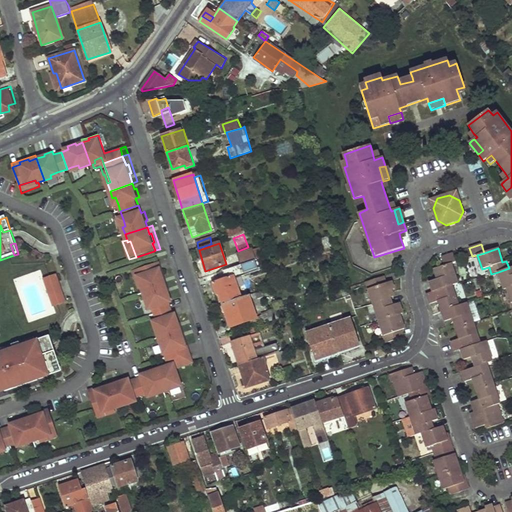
[(237,256),(240,266),(242,265),(255,261),(257,260),(254,251),(237,256)]
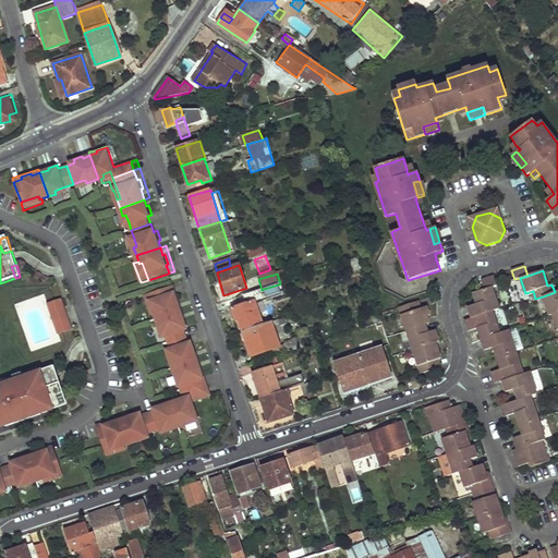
[(494,277),(481,281),(484,290),(492,287),(497,286),(494,277)]
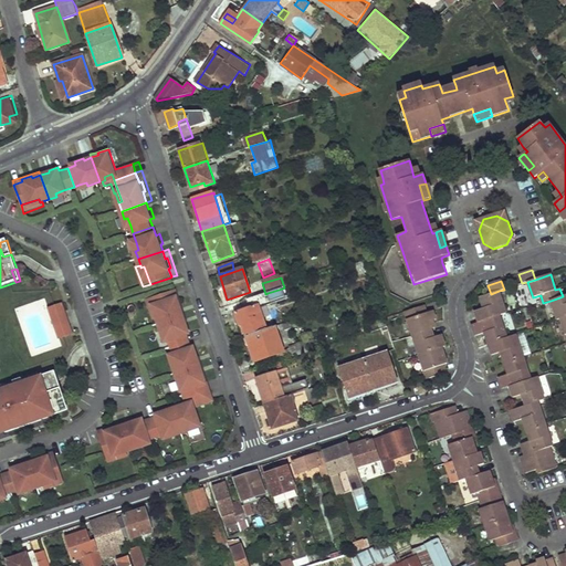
[(271,301),(272,304),(286,300),(282,289),(268,293),(271,301)]
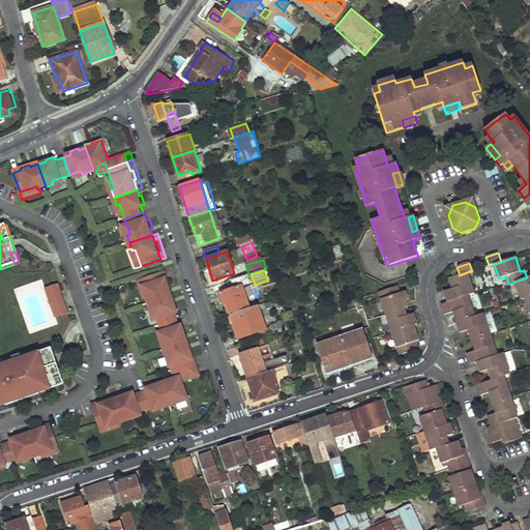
[(164,272),(160,273),(163,281),(165,281),(168,290),(166,290),(169,297),(174,295),(166,271),(164,272)]
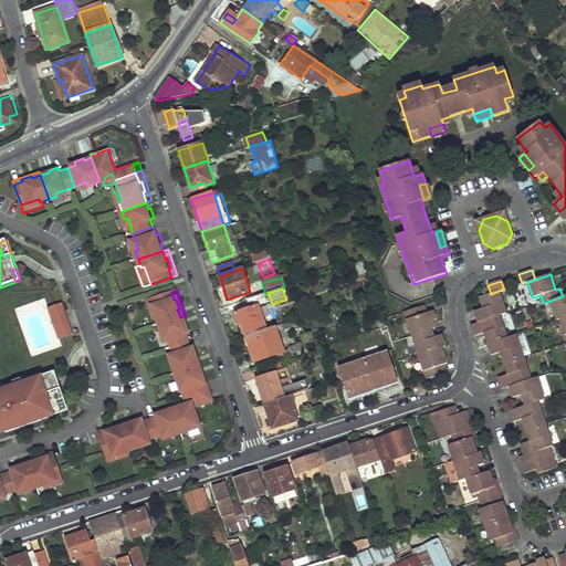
[(491,294),(480,297),(483,308),(474,312),(479,323),(500,316),(506,314),(499,291),(491,294)]
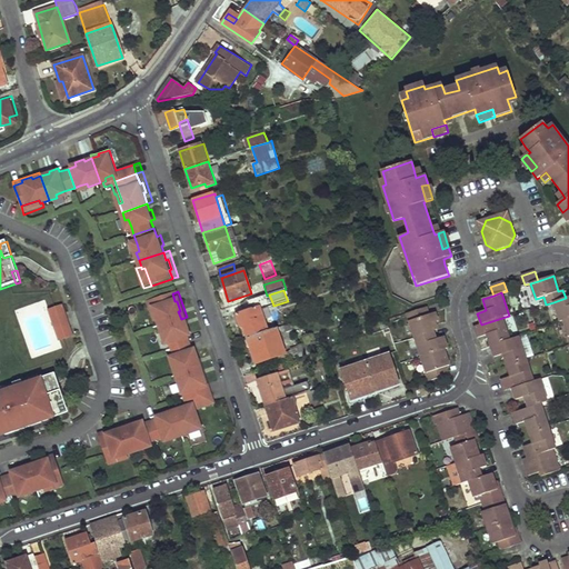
[(177,301),(175,301),(172,293),(156,299),(162,317),(159,318),(159,320),(161,326),(181,319),(178,311),(180,311),(177,301)]
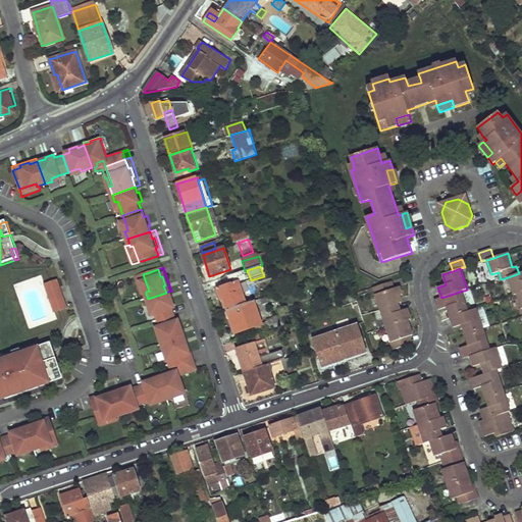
[(228,276),(230,283),(239,281),(250,277),(247,270),(245,271),(228,276)]
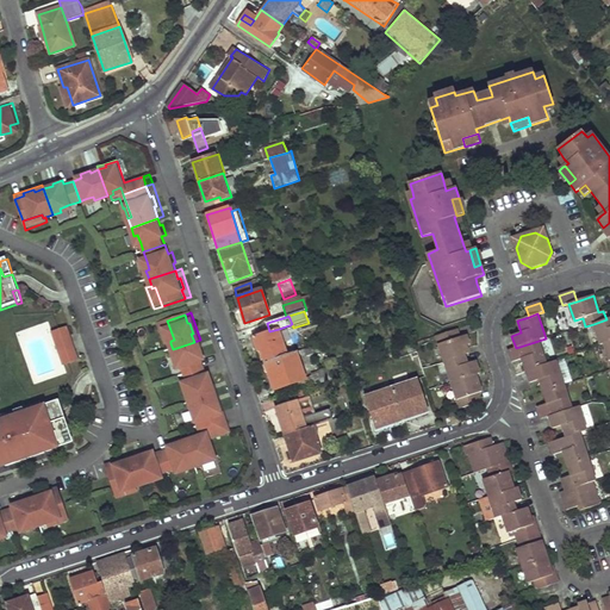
[(609,318),(607,319),(593,324),(601,346),(604,344),(609,341),(609,318)]
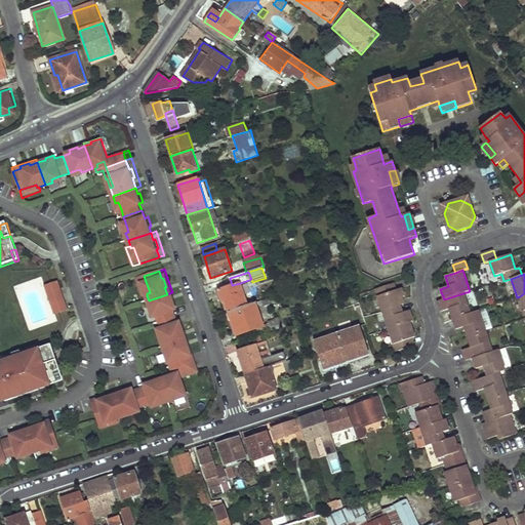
[(144,276),(136,278),(143,296),(147,295),(147,293),(150,292),(144,276)]
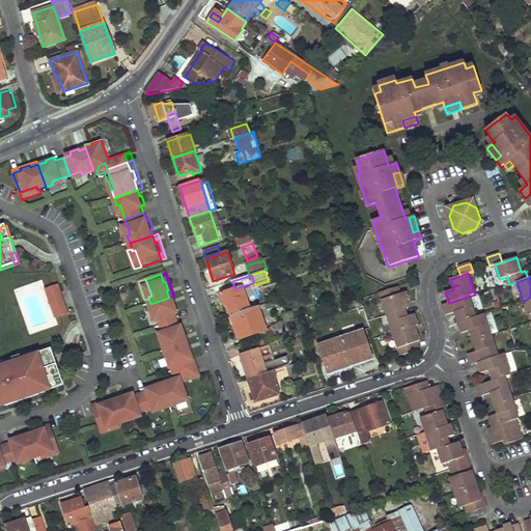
[(59,286),(47,290),(50,299),(62,294),(59,286)]
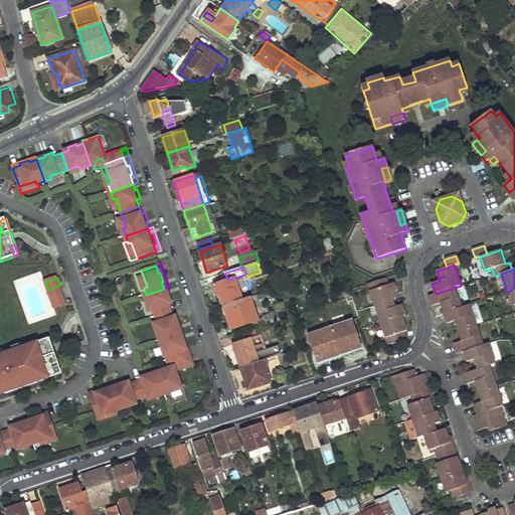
[(220,295),(224,306),(242,300),(235,278),(227,280),(213,285),(217,296),(220,295)]
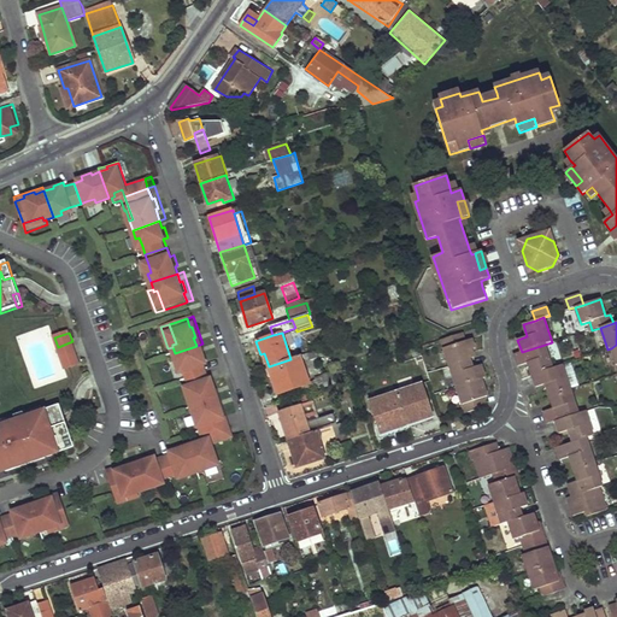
[(459,334),(441,340),(450,366),(470,359),(475,358),(469,341),(465,341),(462,344),(459,334)]
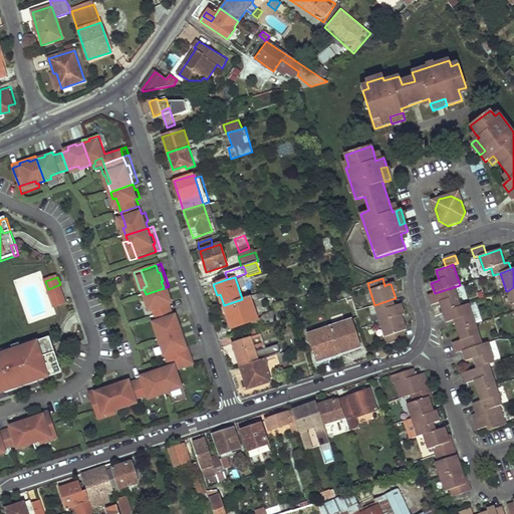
[(60,284),(48,289),(51,298),(63,294),(60,284)]
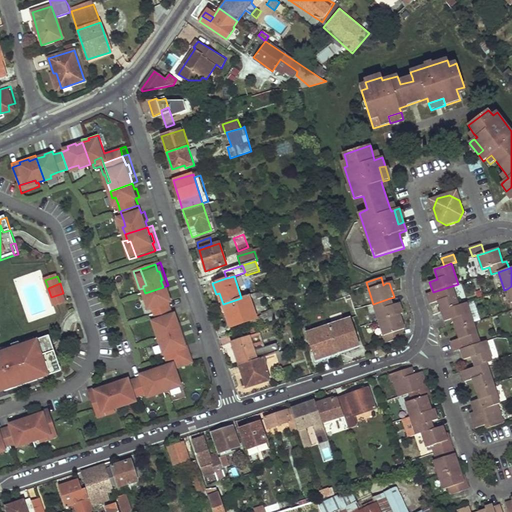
[(452,286),(433,292),(427,294),(430,304),(438,301),(441,311),(459,306),(452,286)]
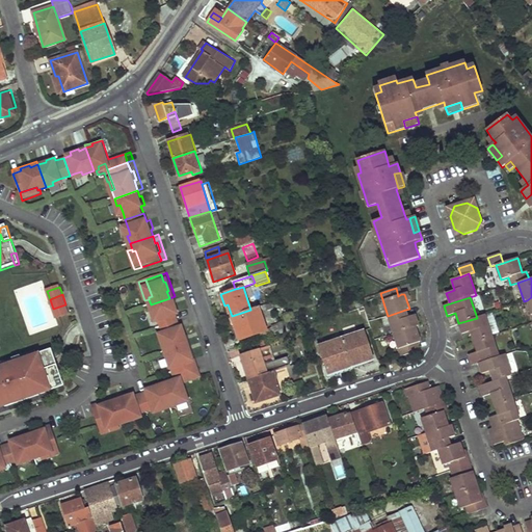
[(174,304),(171,306),(169,298),(151,304),(154,313),(157,312),(159,319),(161,326),(176,322),(173,315),(177,313),(174,304)]
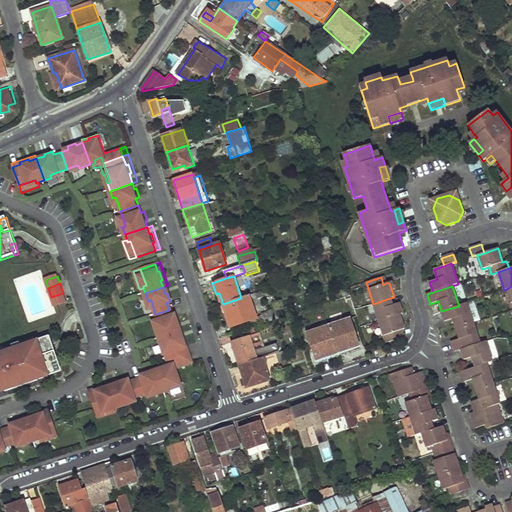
[(63,293),(51,297),(54,306),(66,302),(63,293)]
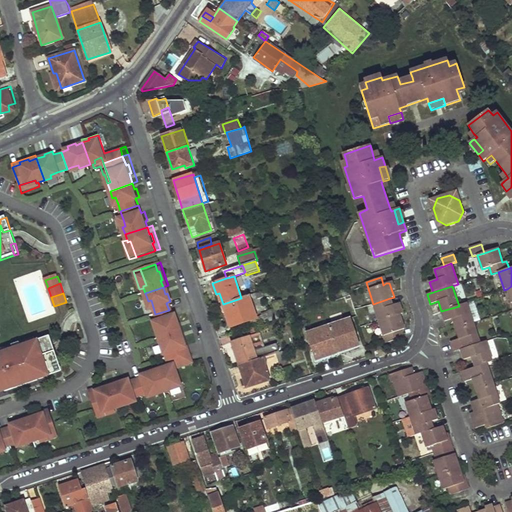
[(223,304),(230,327),(250,321),(257,318),(250,295),(241,298),(223,304)]
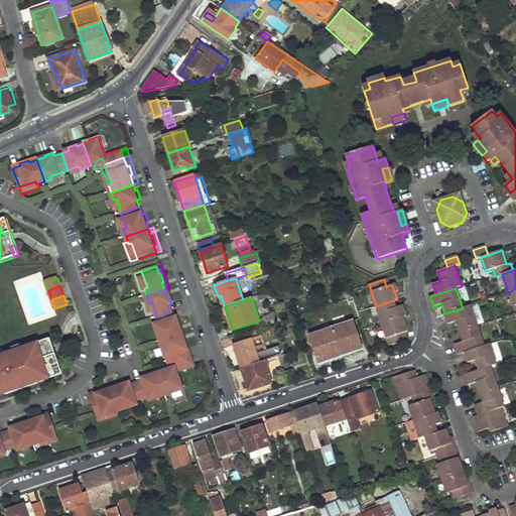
[(393,300),(376,306),(382,324),(403,317),(406,316),(402,305),(396,307),(393,300)]
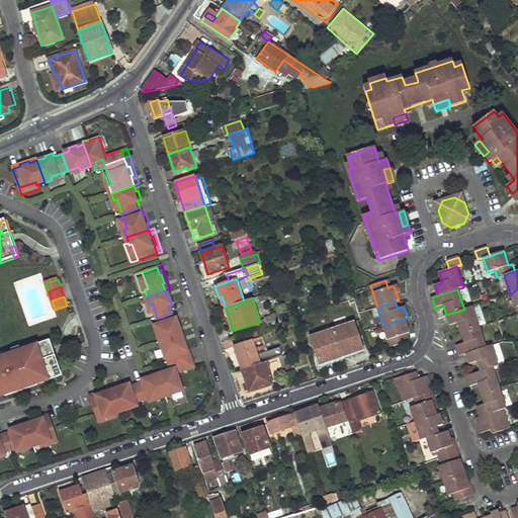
[(464,310),(446,315),(450,325),(458,323),(461,333),(480,327),(472,307),(464,310)]
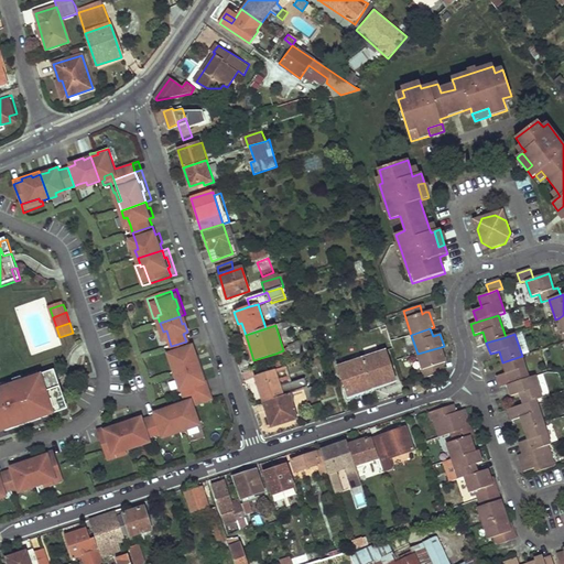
[(193,348),(188,349),(186,342),(171,346),(174,354),(177,362),(174,364),(176,371),(180,370),(196,365),(194,358),(196,357),(193,348)]
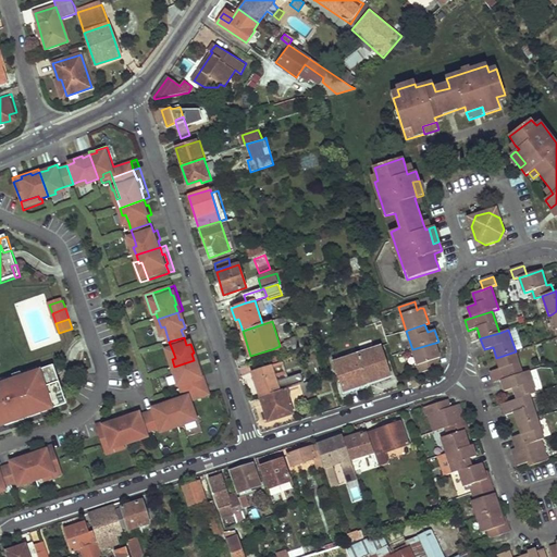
[(285,345),(287,353),(300,348),(297,341),(285,345)]
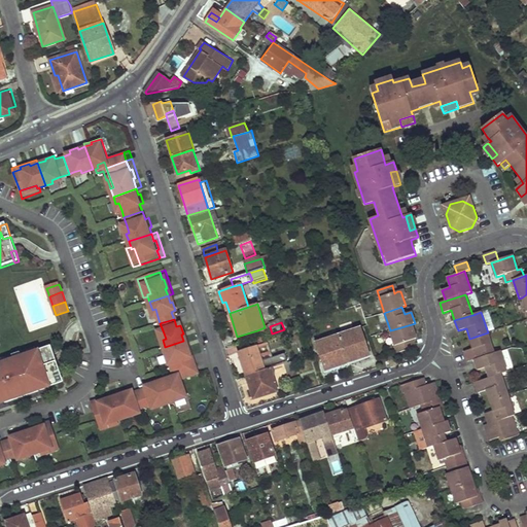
[(412,324),(390,330),(397,353),(416,347),(414,340),(417,339),(412,324)]
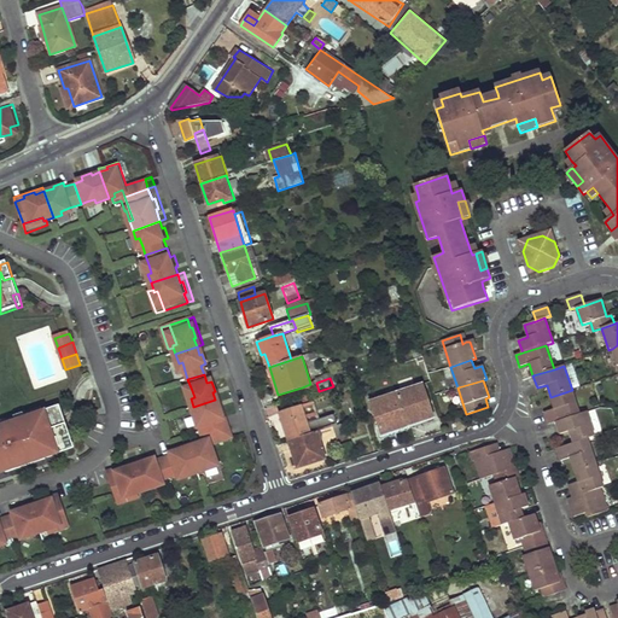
[(302,388),(304,396),(307,396),(319,391),(316,383),(310,384),(302,388)]
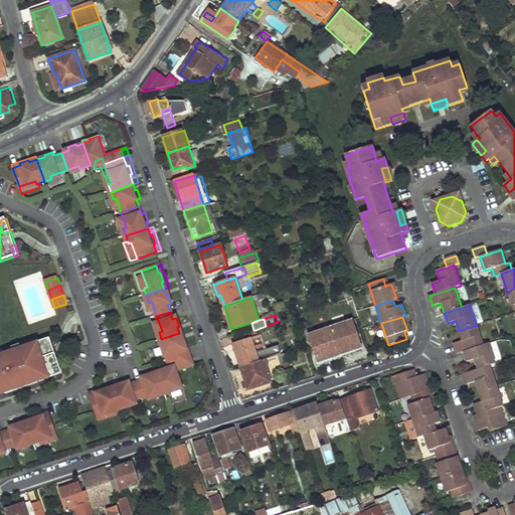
[(331,328),(339,355),(361,348),(353,321),(331,328)]
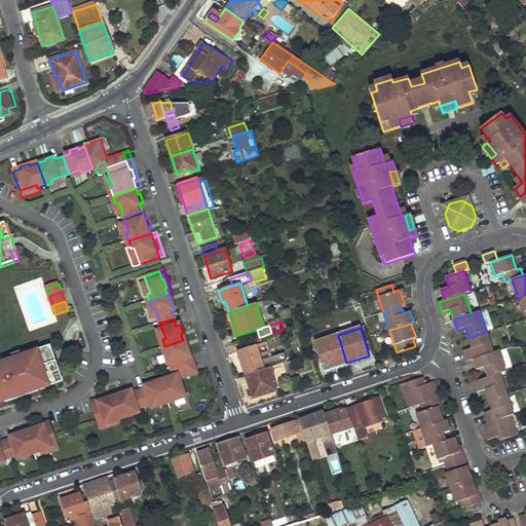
[(487,332),(468,338),(472,348),(463,351),(467,362),(474,360),(493,352),(487,332)]
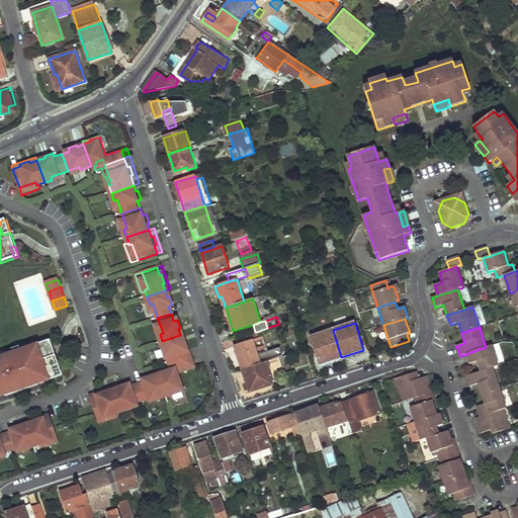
[(311,338),(320,364),(341,357),(333,330),(311,338)]
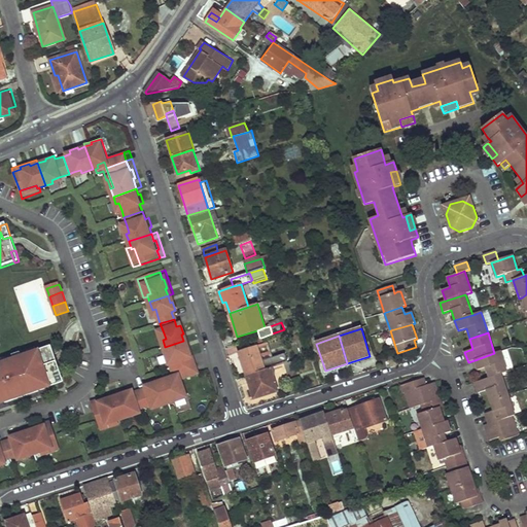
[(246,342),(248,351),(258,348),(266,371),(271,369),(261,338),(259,338),(246,342)]
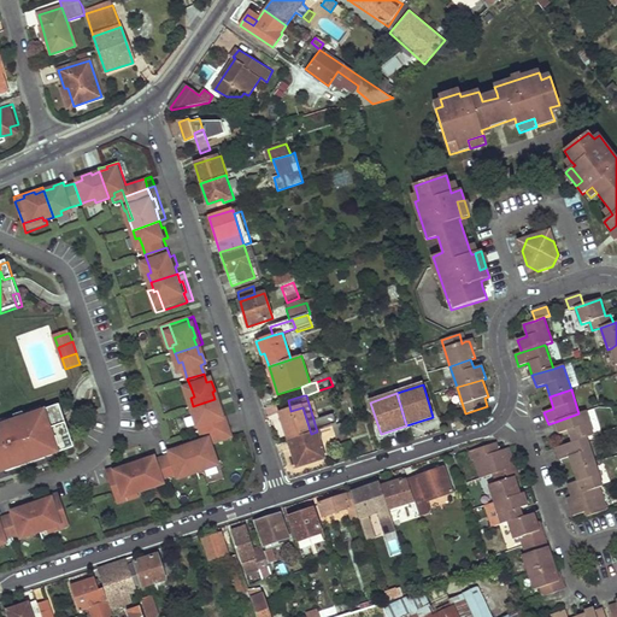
[(221,397),(215,399),(217,407),(219,407),(223,418),(221,418),(224,429),(230,427),(221,397)]
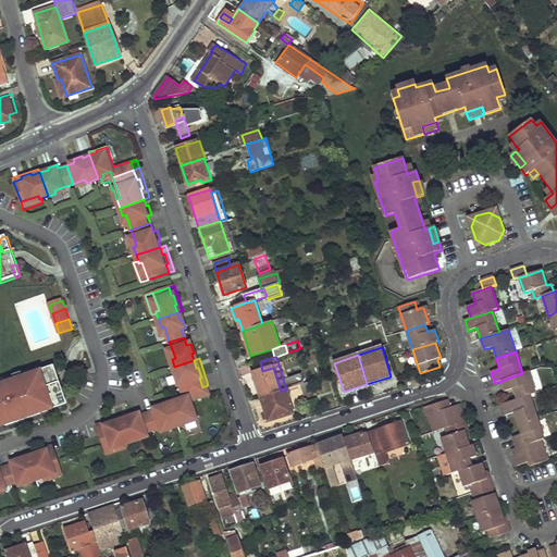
[(198,368),(196,368),(194,360),(177,366),(174,367),(177,375),(181,374),(187,393),(202,387),(199,378),(201,378),(198,368)]
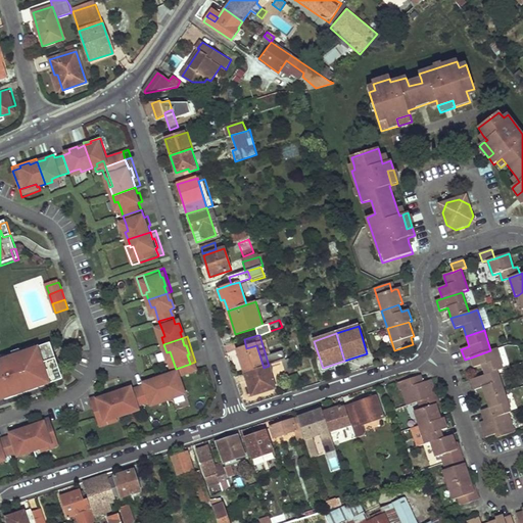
[(0,397),(4,396),(38,385),(39,388),(49,384),(48,382),(47,378),(61,373),(51,343),(6,359),(6,360),(0,362),(0,397)]
